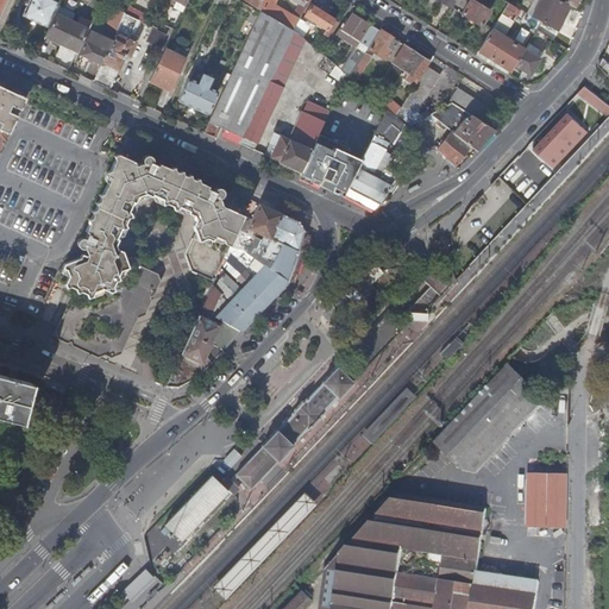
[(29,0),(29,1),(23,16),(46,27),(58,0),(29,0)]
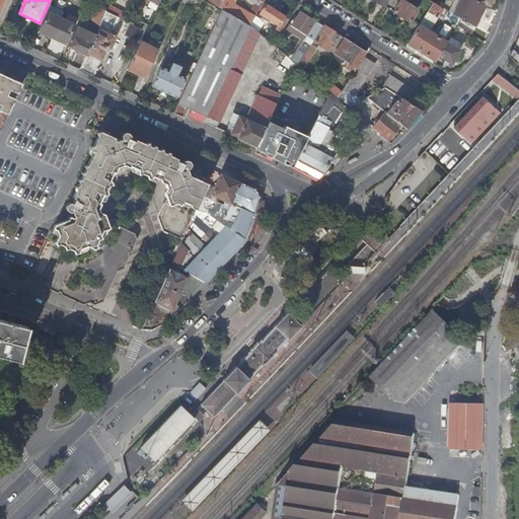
[(223,0),(219,7),(223,10),(249,26),(264,4),(261,3),(262,0),(248,0),(255,4),(250,14),(234,4),(235,0),(223,0)]
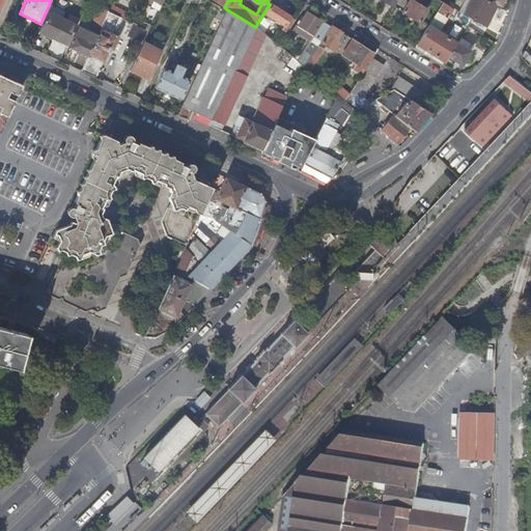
[(426,11),(408,0),(398,0),(394,7),(419,23),(426,11)]
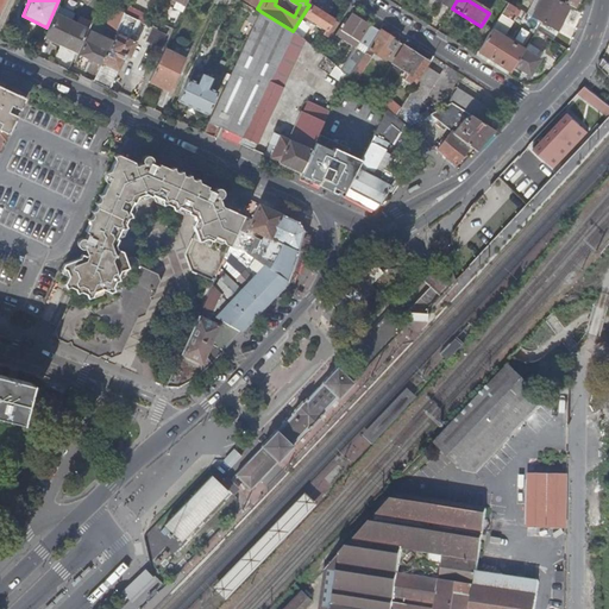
[(541,24),(557,33),(569,7),(554,0),(541,0),(533,18),(541,24)]
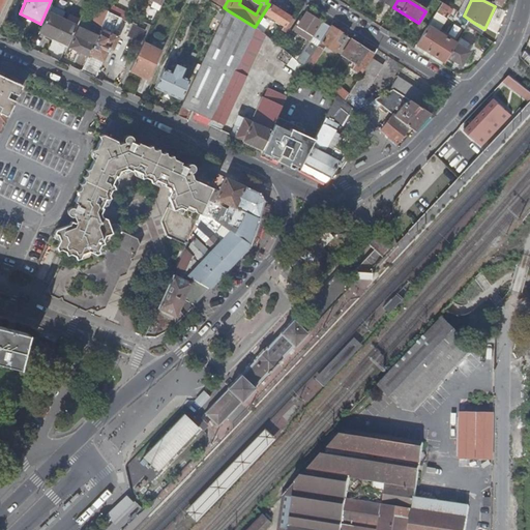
[(448,7),(442,4),(430,23),(436,27),(448,7)]
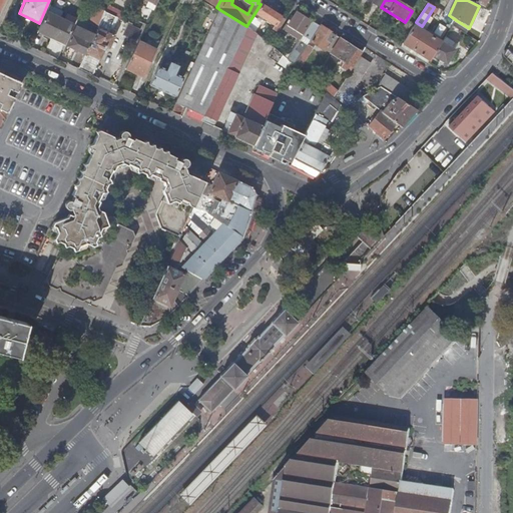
[(263,6),(257,14),(275,25),(281,17),(263,6)]
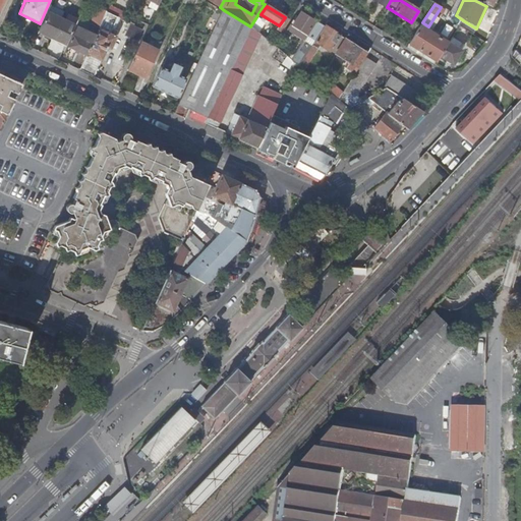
[(250,27),(223,11),(200,58),(229,72),(250,27)]
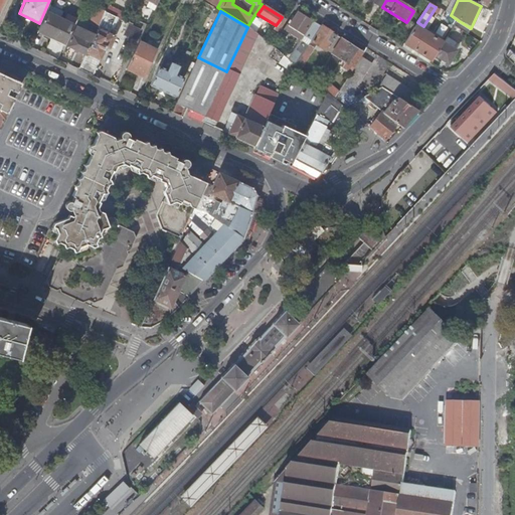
[(47,12),(38,31),(51,37),(65,44),(74,25),(60,19),(47,12)]
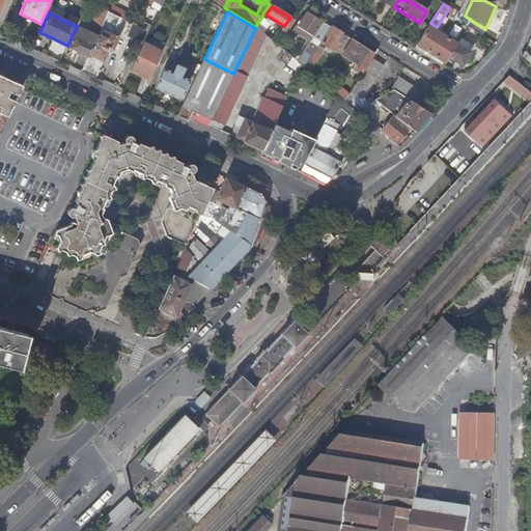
[(466,29),(470,22),(454,12),(450,20),(466,29)]
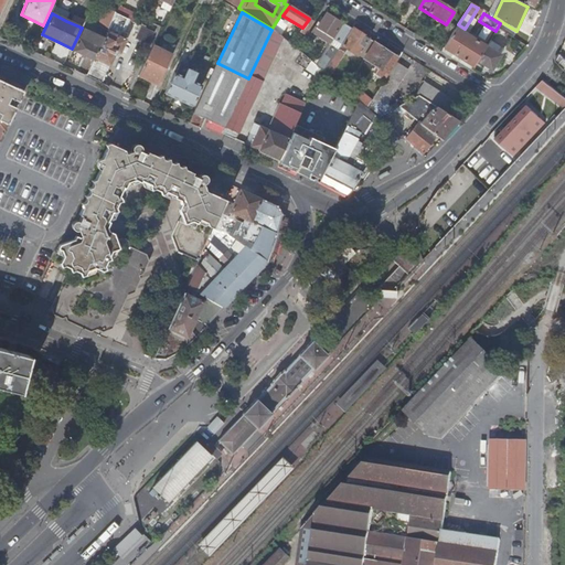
[(317,29),(332,40),(342,23),(327,14),(317,29)]
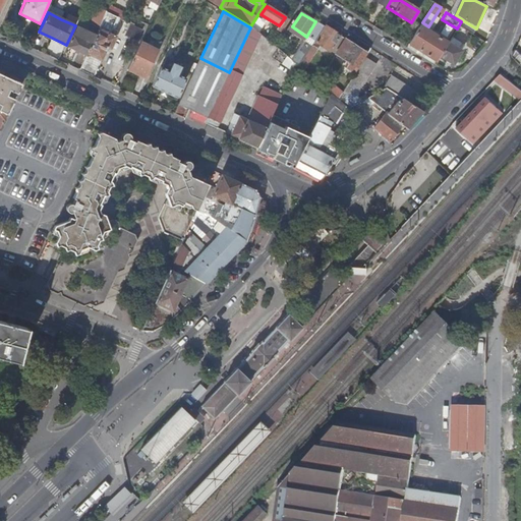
[(315,21),(306,37),(315,42),(324,27),(315,21)]
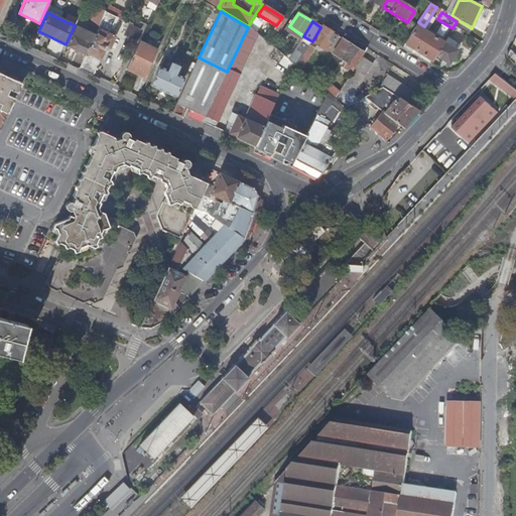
[(284,30),(300,40),(303,36),(289,26),(287,25),(284,30)]
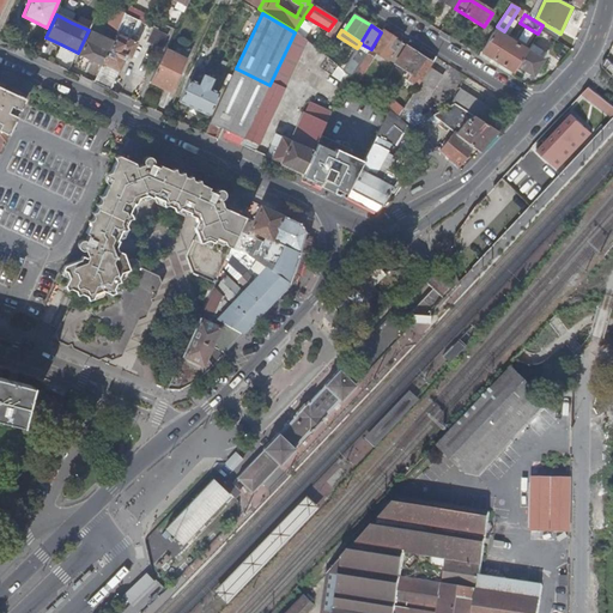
[(381,32),(371,49),(388,60),(389,60),(395,65),(406,47),(400,42),(382,31),(381,32)]
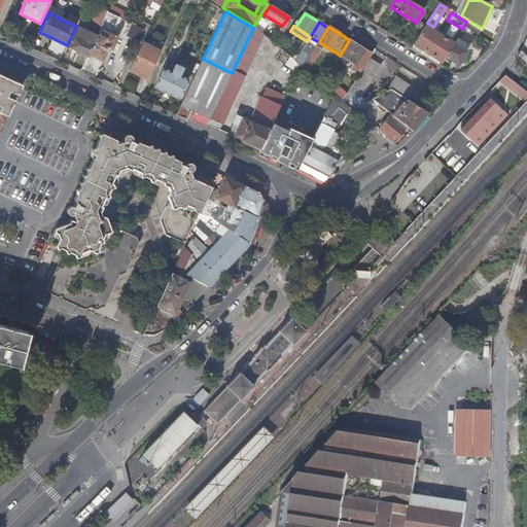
[(413,44),(442,63),(445,58),(454,44),(425,27),(413,44)]
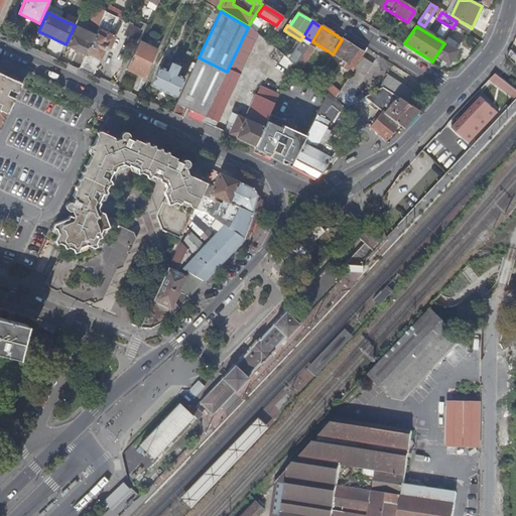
[(115,37),(98,29),(96,34),(92,43),(87,53),(100,59),(106,46),(109,48),(115,37)]
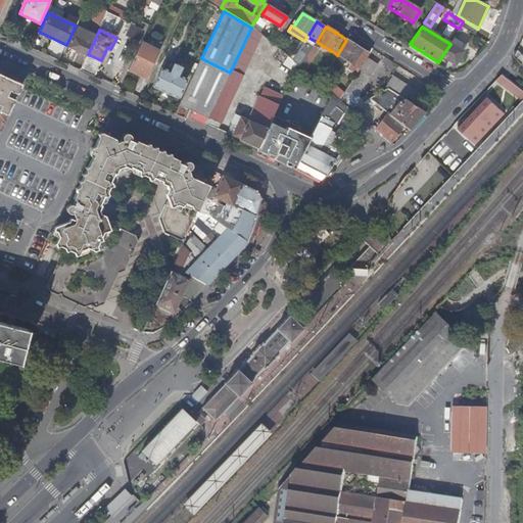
[(77,51),(87,56),(88,54),(93,44),(74,36),(62,57),(72,61),(77,51)]
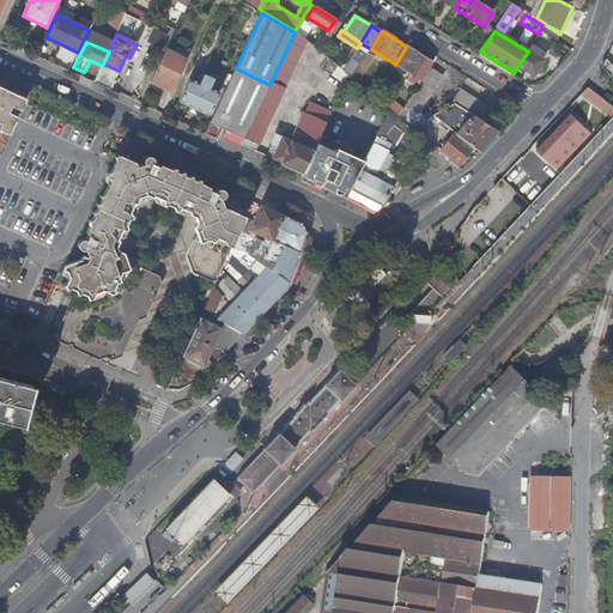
[(357,48),(344,70),(349,74),(353,78),(368,54),(371,49),(360,43),(357,48)]
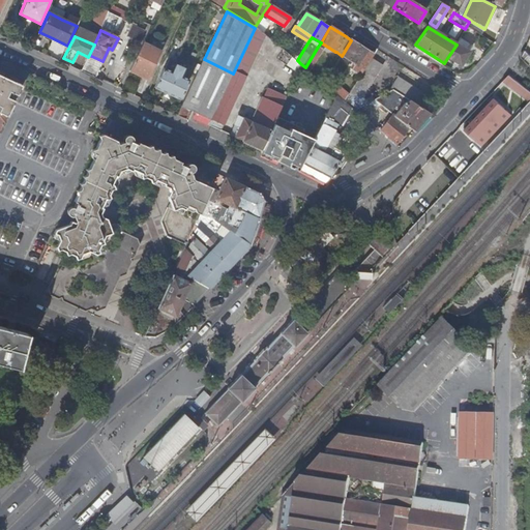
[(351,40),(342,56),(355,64),(352,69),(350,67),(347,71),(354,77),(356,72),(360,75),(361,76),(363,71),(372,59),(374,55),(351,40)]
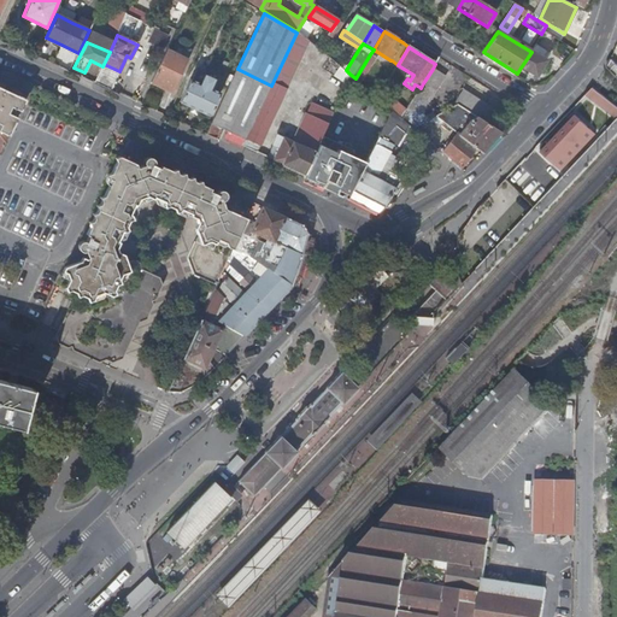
[(546,62),(532,52),(521,68),(536,77),(546,62)]
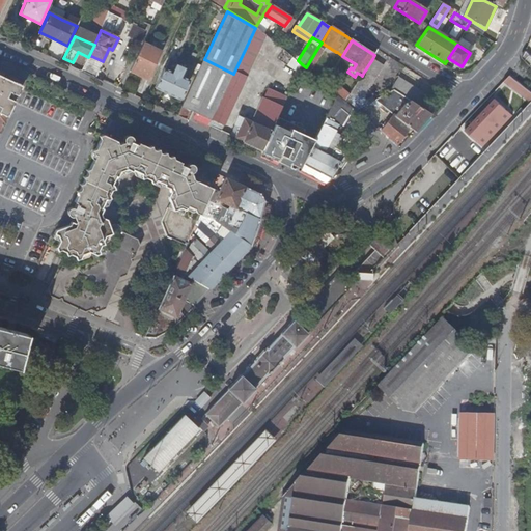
[(318,47),(306,67),(311,72),(325,50),(318,47)]
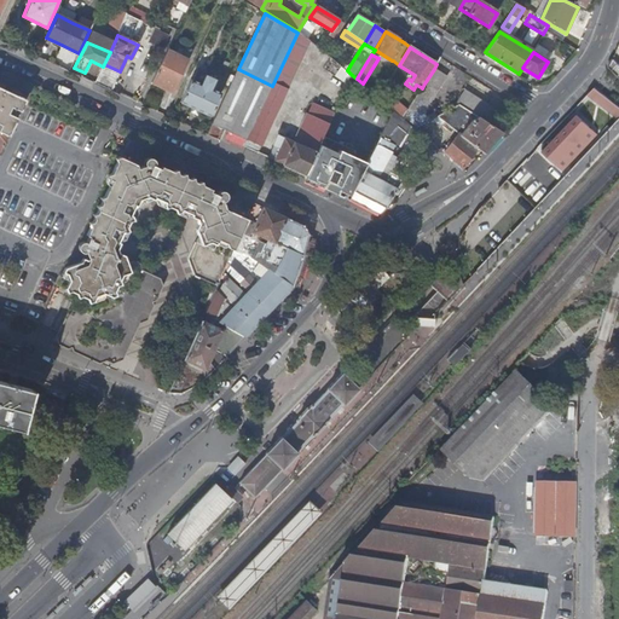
[(160,65),(151,84),(172,93),(180,75),(160,65)]
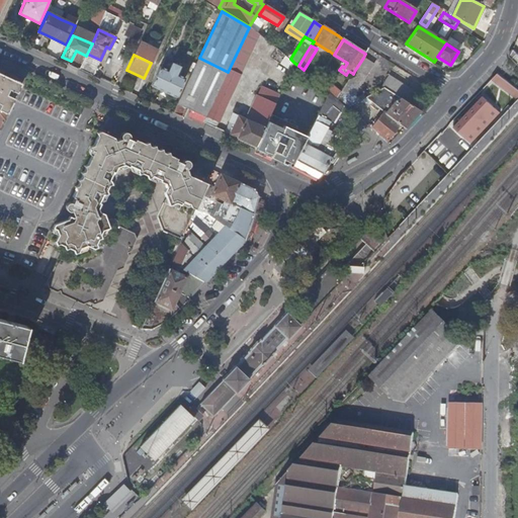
[(228,72),(199,58),(173,113),(180,116),(185,107),(206,117),(228,72)]
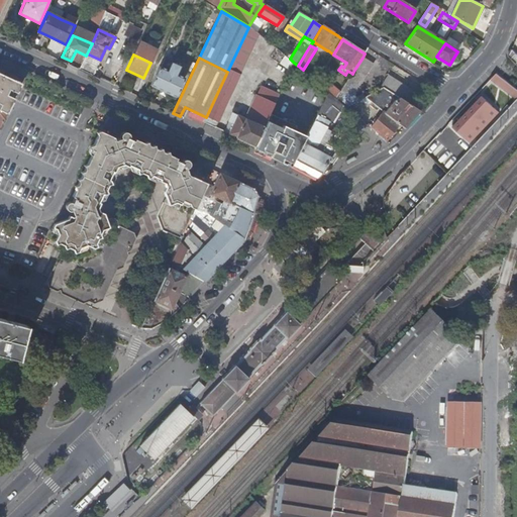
[(373,64),(363,58),(354,70),(366,77),(373,64)]
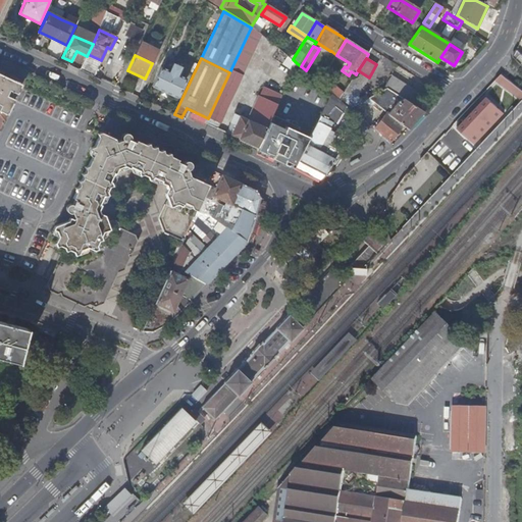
[(81,71),(95,77),(99,69),(84,62),(81,71)]
